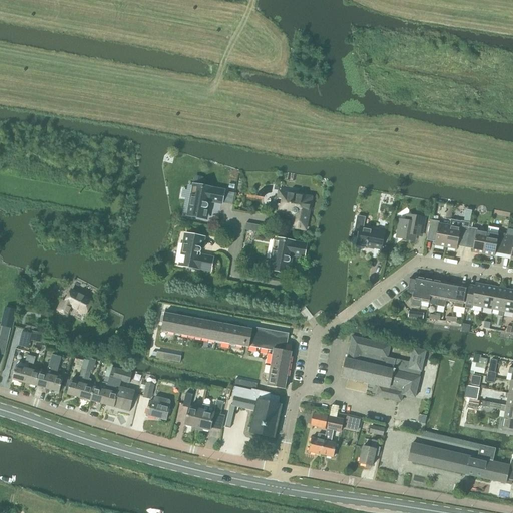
[(194,186),(189,215),(206,219),(208,209),(208,208),(209,207),(209,206),(209,205),(208,205),(207,204),(207,203),(207,201),(221,203),(224,192),(212,189),(194,186)]
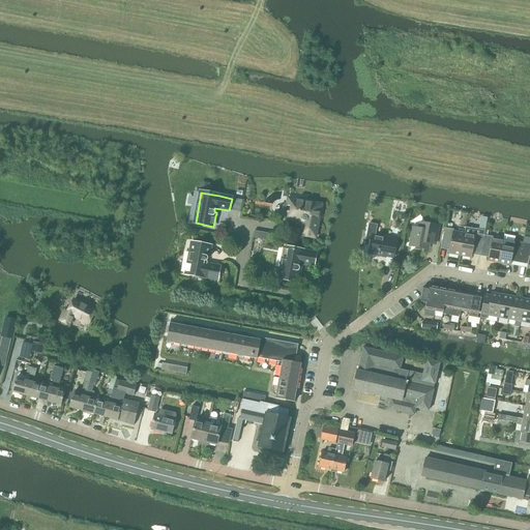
[(315,237),(320,206),(290,201),(289,206),(287,206),(286,207),(285,211),(286,212),(288,213),(287,218),(304,223),(302,234),(315,237)]
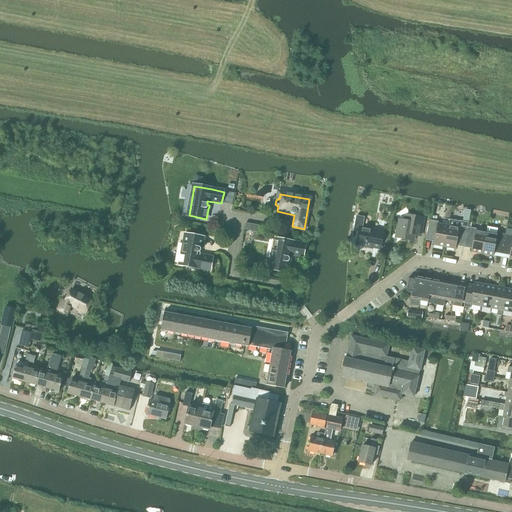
[(399,220),(396,238),(408,240),(415,235),(416,236),(421,236),(424,219),(412,216),(405,215),(404,221),(399,220)]
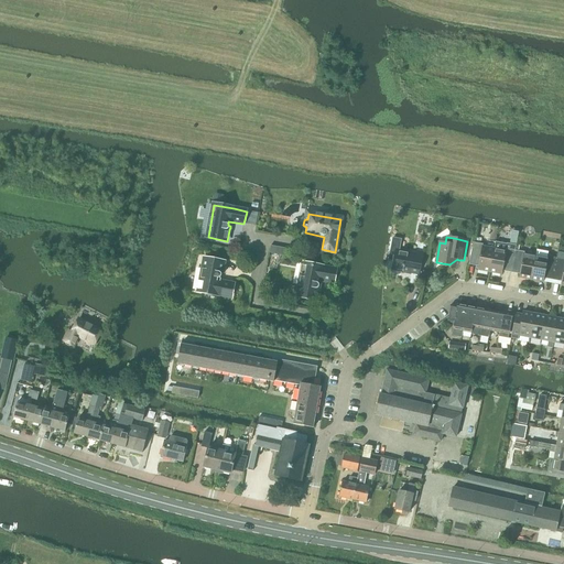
[(405,253),(399,252),(401,240),(393,238),(390,256),(396,257),(392,270),(419,274),(422,257),(414,255),(415,253),(407,251),(405,253)]
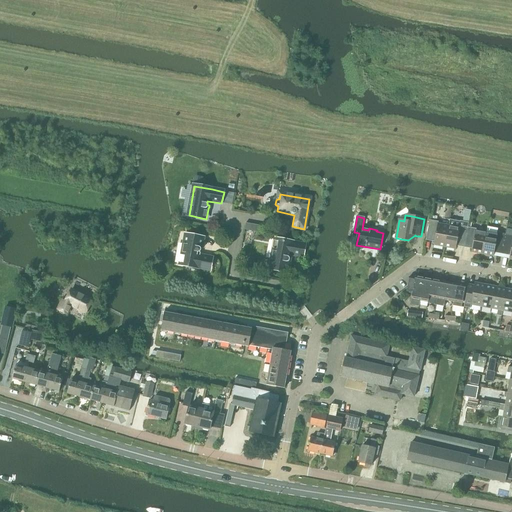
[(449,225),(445,247),(456,249),(456,246),(464,248),(469,223),(466,222),(465,227),(459,226),(460,221),(450,219),(449,225)]
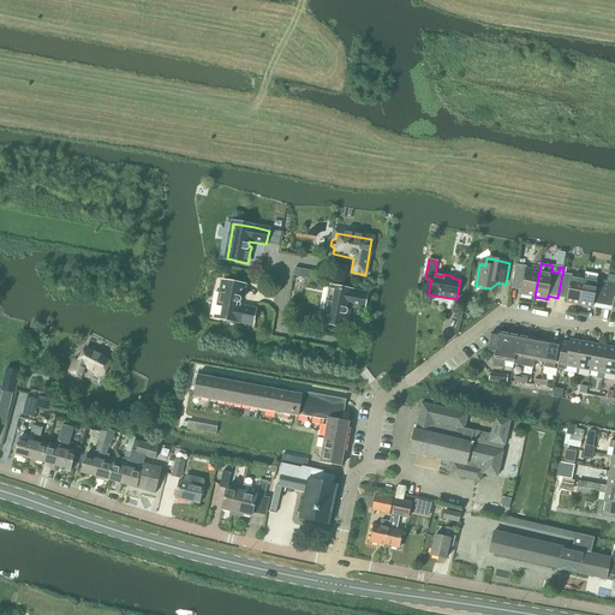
[(535,297),(539,270),(527,268),(527,267),(517,264),(512,288),(521,291),(520,294),(535,297)]
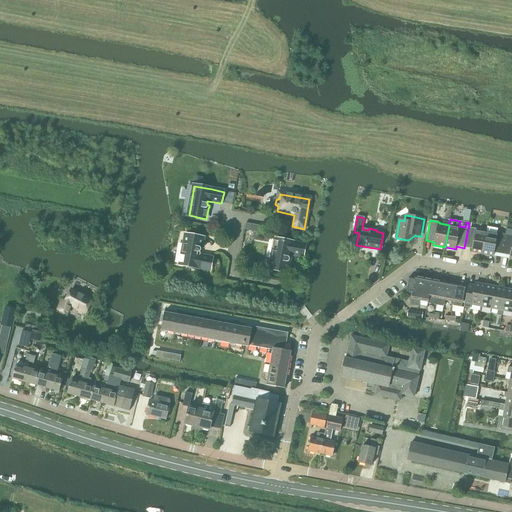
[(469,223),(464,248),(472,249),(471,252),(483,254),(487,232),(476,230),(477,229),(471,228),(472,223),(469,223)]
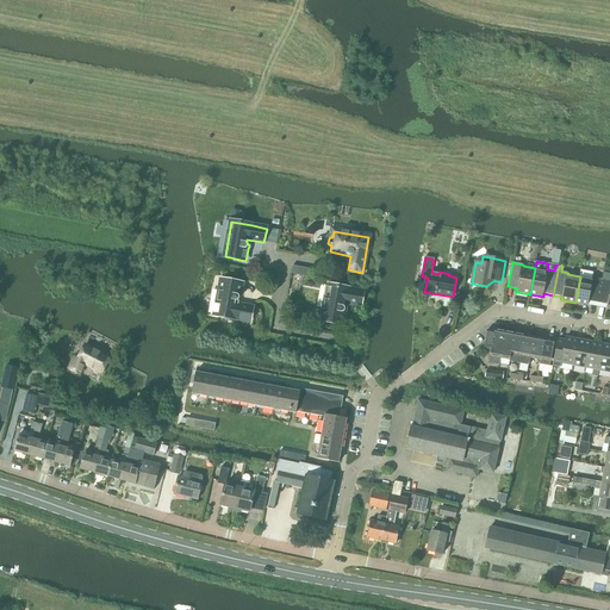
[(580,277),(576,303),(589,305),(589,302),(598,304),(603,279),(592,278),(593,273),(582,271),(580,277)]
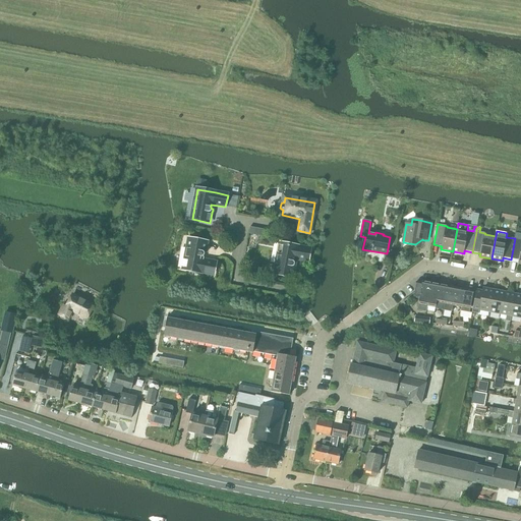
[(515,238),(511,259),(519,261),(518,264),(520,264),(520,239),(519,239),(519,235),(516,234),(515,238)]
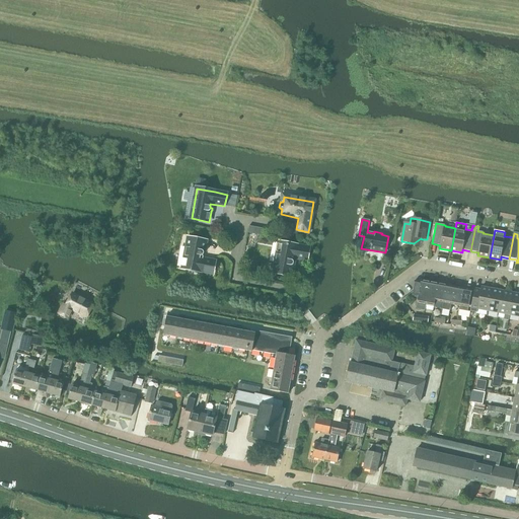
[(201,260),(201,256),(202,256),(203,255),(204,255),(204,254),(205,253),(205,252),(204,252),(204,251),(205,251),(207,241),(189,238),(183,269),(201,272),(213,274),(215,262),(201,260)]
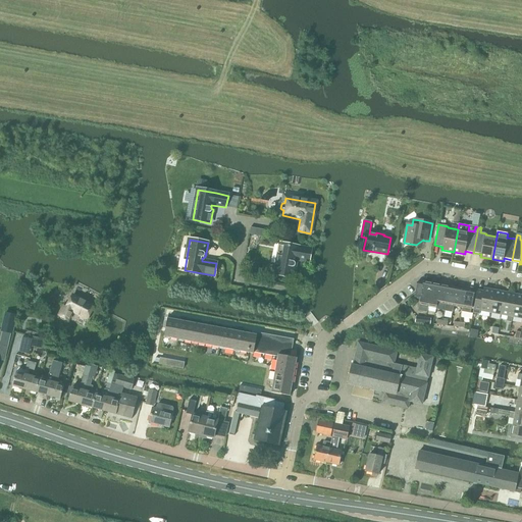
[(295,268),(295,267),(296,266),(296,265),(296,264),(296,263),(295,263),(295,262),(294,262),(294,259),(309,262),(311,250),(299,248),(281,245),(275,274),(294,277),(295,268)]
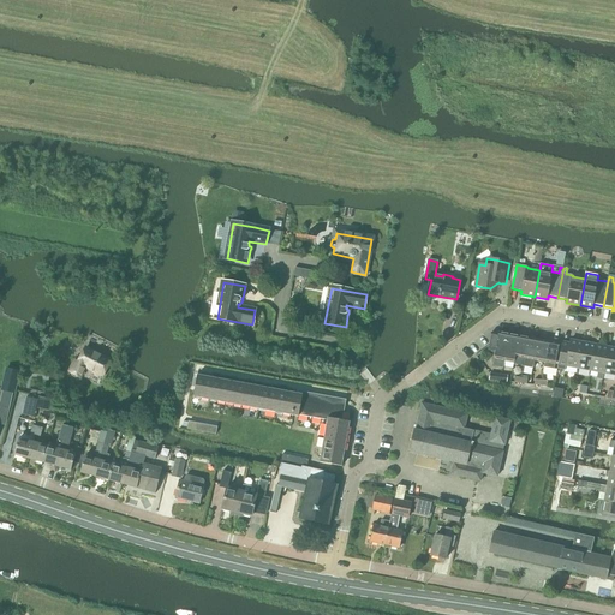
[(491,333),(488,351),(495,352),(493,364),(495,366),(503,369),(505,362),(509,334),(499,333),(499,335),(491,333)]
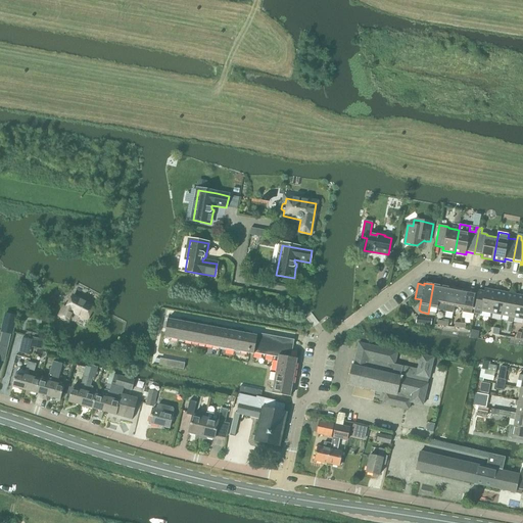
[(433,284),(429,307),(437,308),(438,304),(442,286),(433,284)]
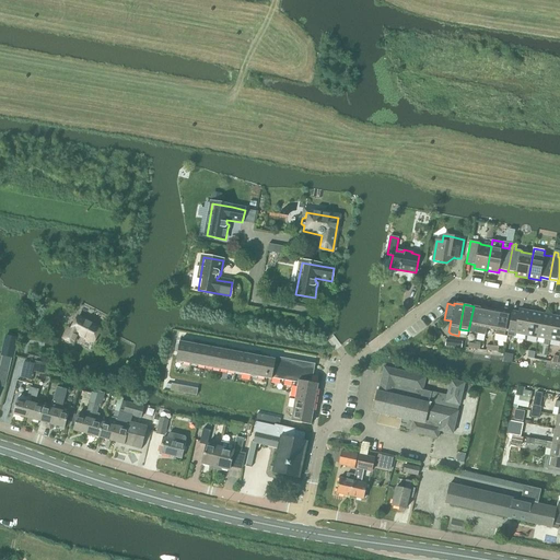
[(468,330),(468,333),(477,334),(478,327),(479,327),(482,307),(474,306),(469,326),(468,330)]
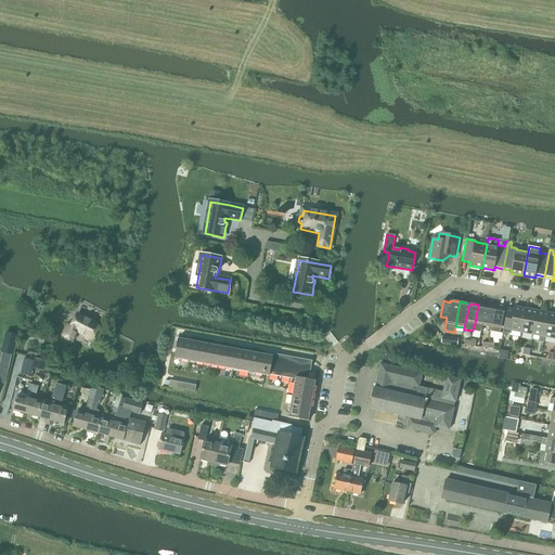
[(473,331),(481,333),(482,326),(483,326),(487,307),(478,305),(475,324),(474,324),(473,331)]
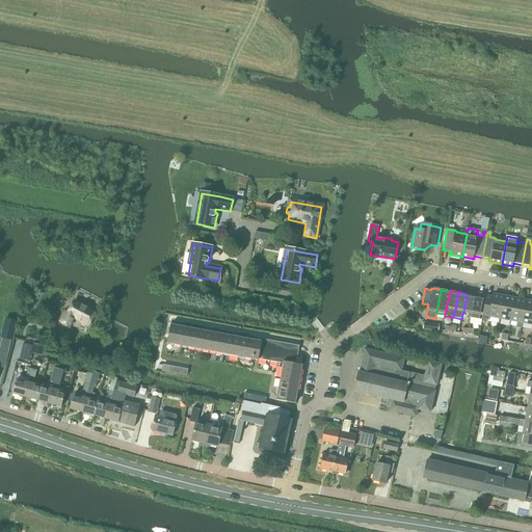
[(472,314),(475,295),(467,294),(463,313),(471,314),(472,314)]
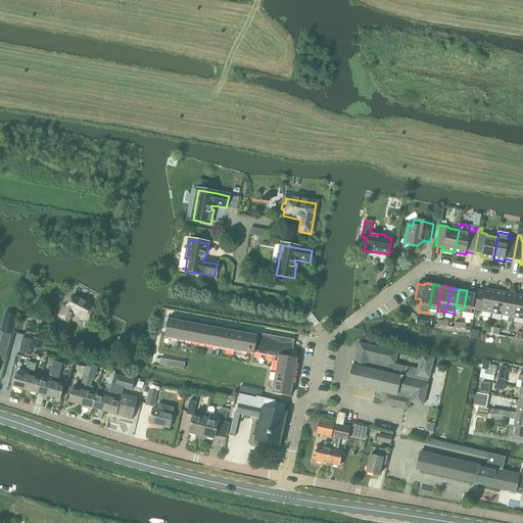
[(463,308),(463,313),(471,315),(472,311),(473,311),(476,292),(467,290),(464,308),(463,308)]
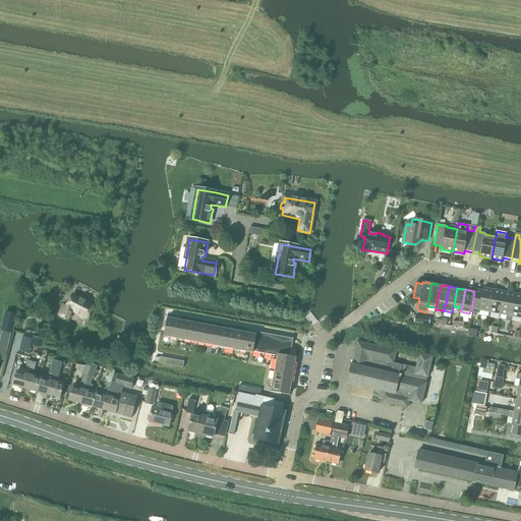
[(489,313),(494,291),(482,289),(481,297),(475,296),(472,312),(479,313),(479,311),(489,313)]
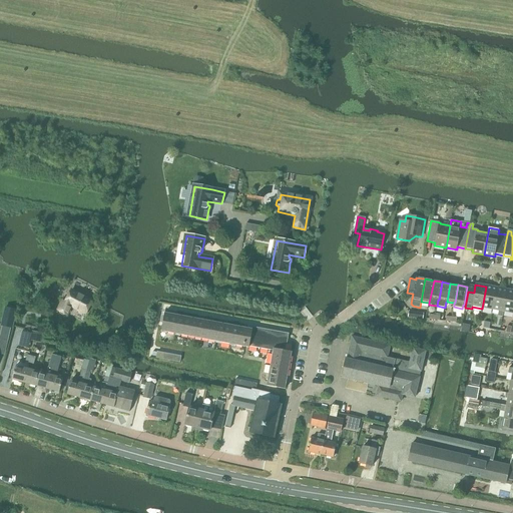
[(493,311),(497,289),(486,287),(482,309),(493,311)]
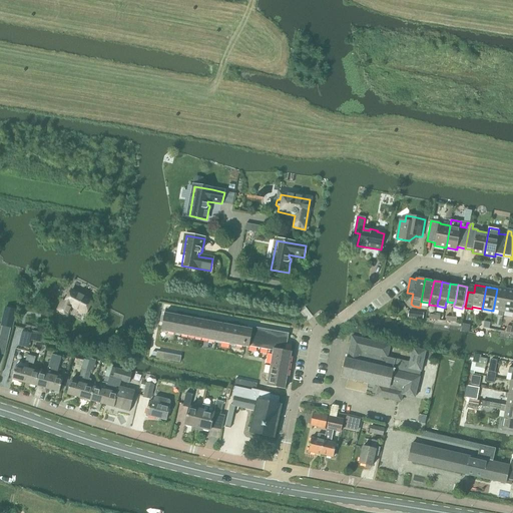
[(497,289),(493,311),(499,312),(498,316),(503,317),(503,313),(508,291),(497,289)]
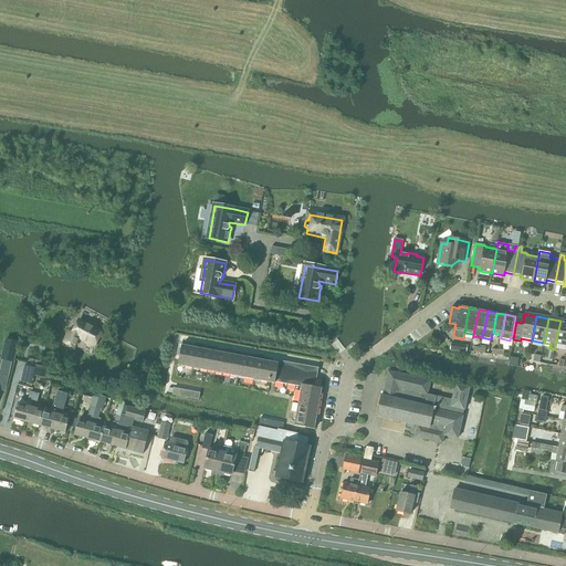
[(95,347),(95,346),(103,332),(80,321),(74,332),(70,331),(64,342),(75,348),(80,338),(86,342),(87,344),(91,346),(93,346),(95,347)]
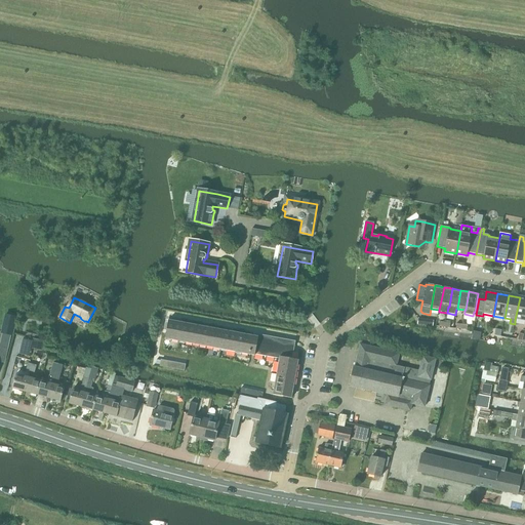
[(524,321),(524,297),(520,297),(515,320),(524,321)]
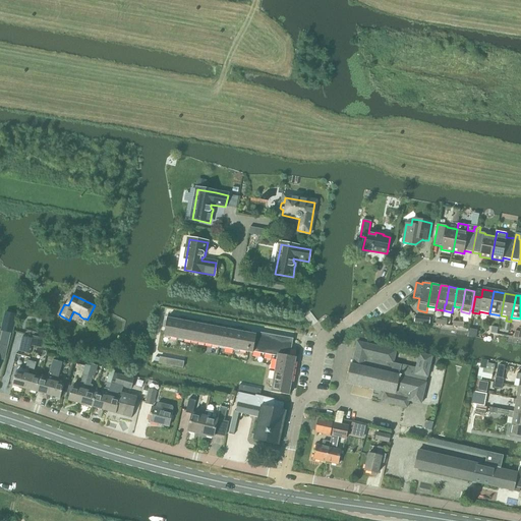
[(5,311),(1,331),(13,334),(17,314),(5,311)]
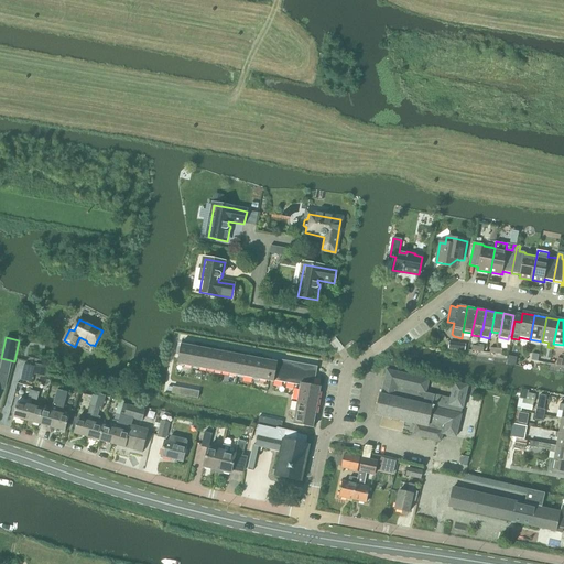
[(195,368),(198,347),(181,344),(177,365),(195,368)]
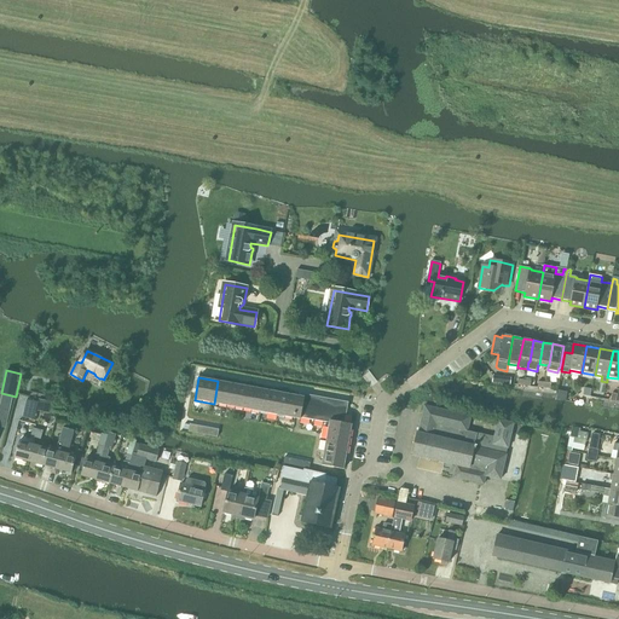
[(231,406),(235,385),(218,381),(214,404),(231,406)]
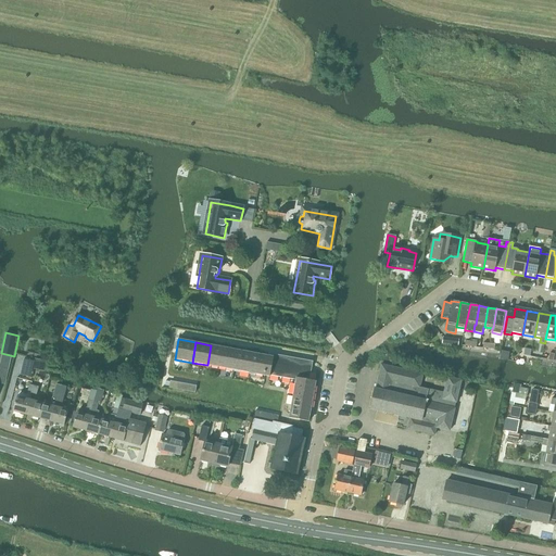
[(219,367),(223,348),(211,345),(207,365),(219,367)]
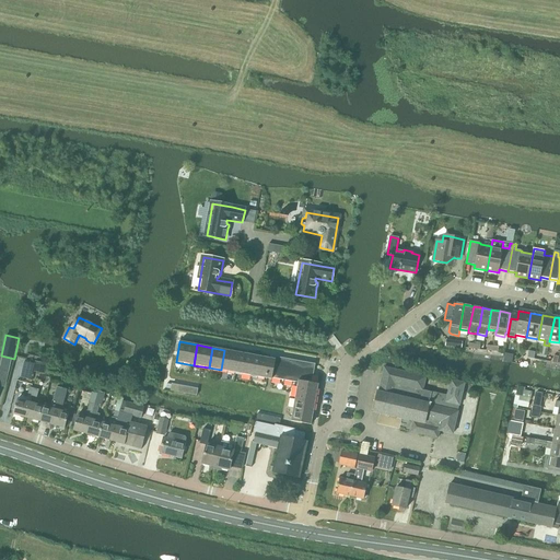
[(236,373),(240,353),(224,350),(221,370),(236,373)]
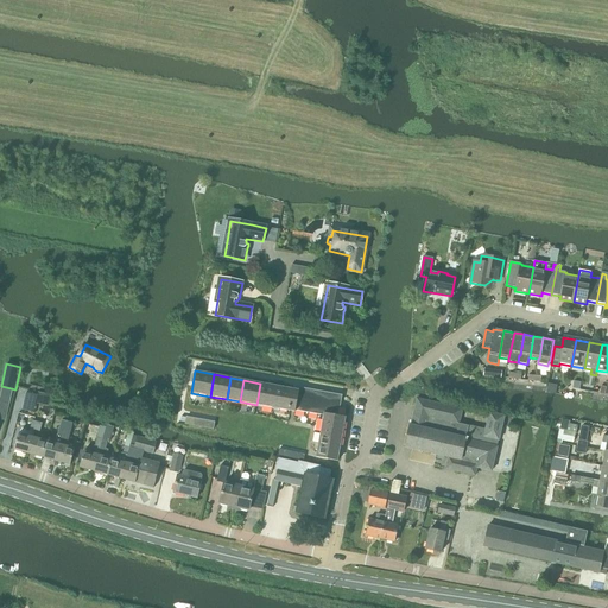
[(272,407),(277,386),(260,384),(257,405),(272,407)]
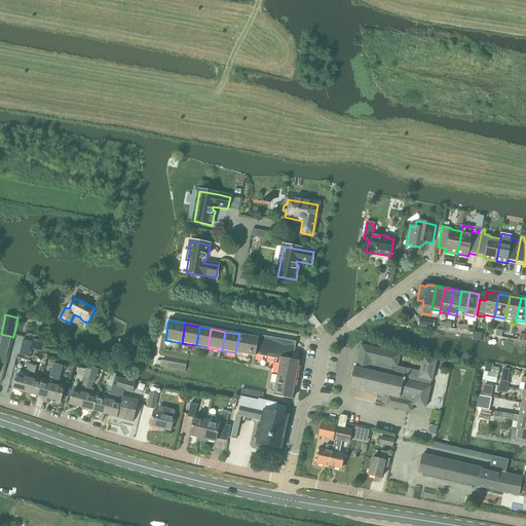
[(2,334),(0,343),(0,347),(8,349),(11,336),(2,334)]
